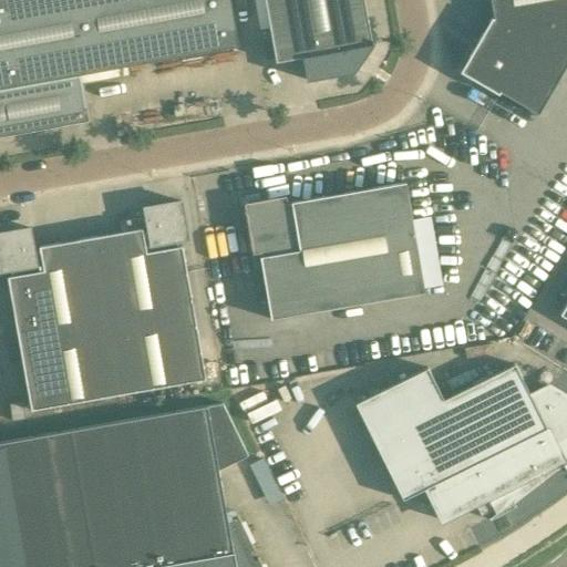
[(80,74),(238,45),(229,0),(0,0),(0,136),(89,121),(80,74)]
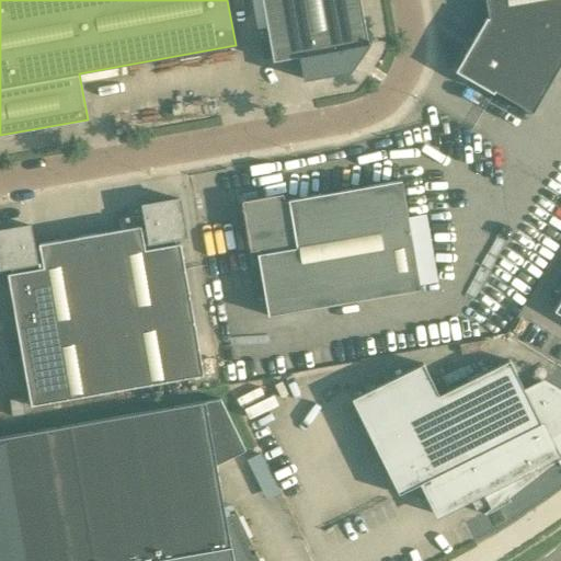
[(350,71),(368,44),(368,39),(367,41),(359,0),(261,0),(273,61),(299,56),(302,79),(350,71)]
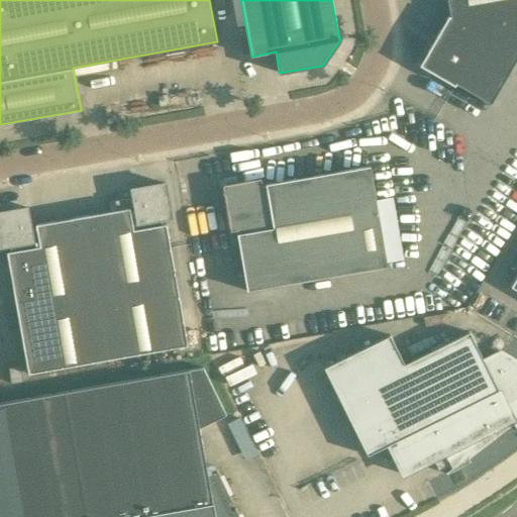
[(516,0),(446,0),(447,5),(449,17),(448,16),(419,67),(454,87),(455,85),(491,105),(516,59),(516,0)]
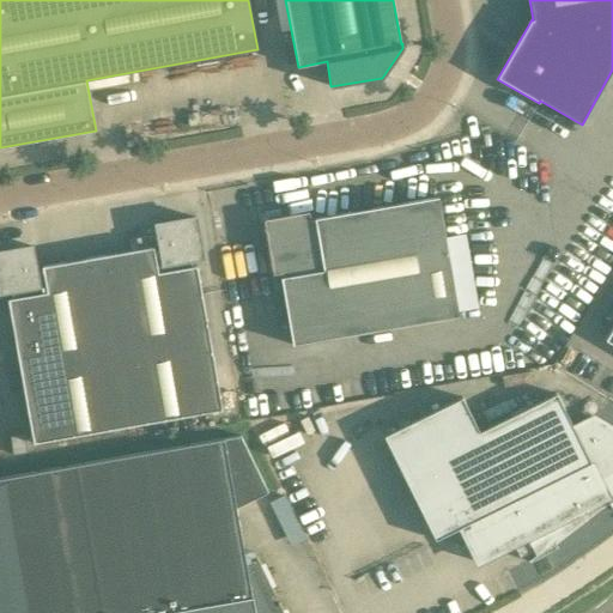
[(292,345),(459,316),(438,198),(272,225),(292,345)]
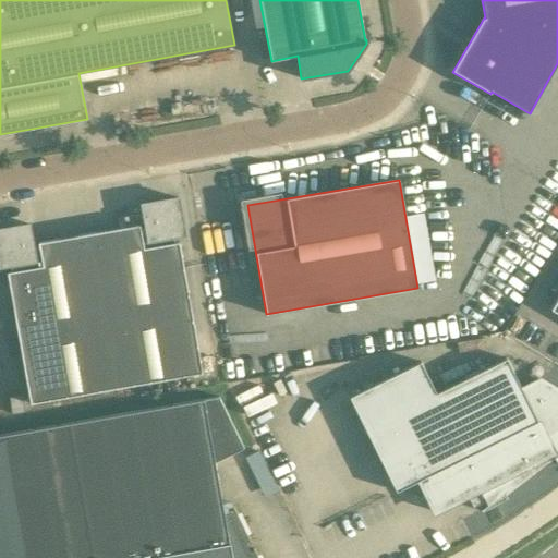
[(140,226),(89,234),(117,388),(203,374),(179,242),(174,243),(173,237),(184,234),(184,233),(183,233),(178,199),(179,199),(179,198),(142,205),(142,206),(143,206),(146,229),(141,230),(140,226)]
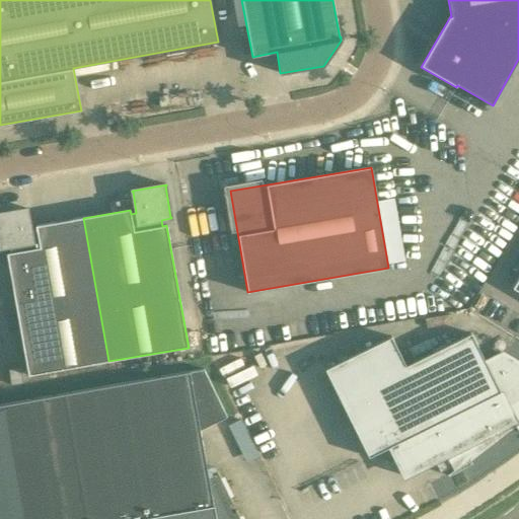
[(28,375),(108,361),(83,218),(35,226),(36,230),(30,231),(27,210),(28,210),(28,209),(0,213),(0,247),(9,246),(11,252),(7,253),(28,375)]
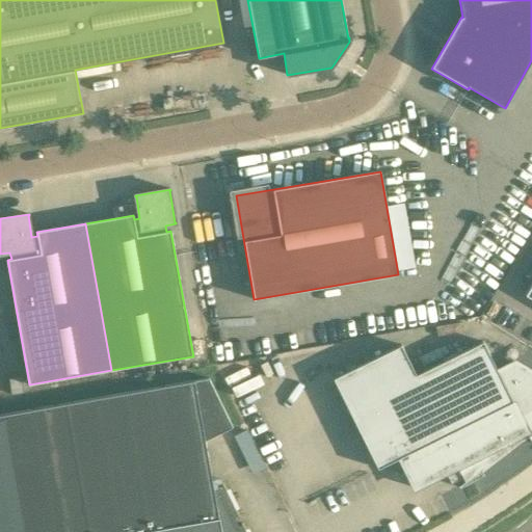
[(401,345),(333,378),(370,455),(377,470),(397,460),(403,474),(406,472),(415,488),(450,471),(459,488),(476,479),(475,476),(531,431),(531,372),(515,363),(498,371),(482,341),(416,374),(401,345)]
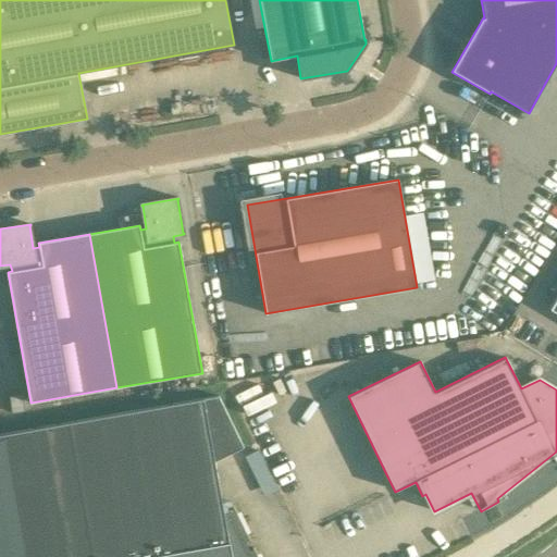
[(0,556),(257,556),(233,507),(224,511),(215,462),(244,448),(219,396),(0,434),(0,556)]
